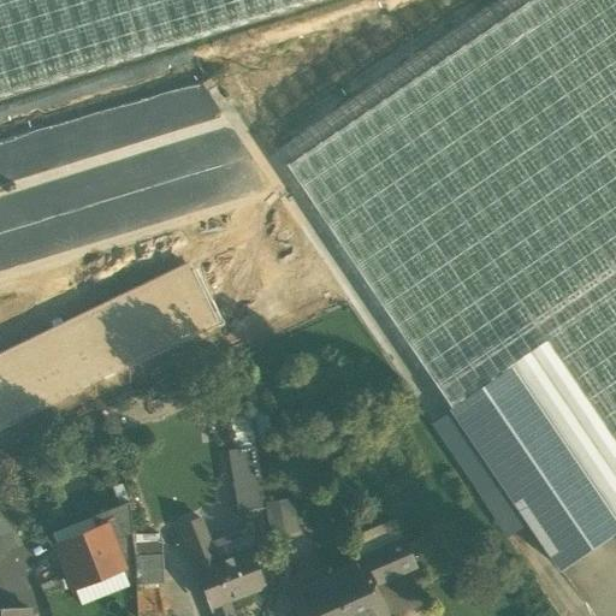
[(0,0),(0,98),(9,95),(166,47),(319,0),(0,0)]
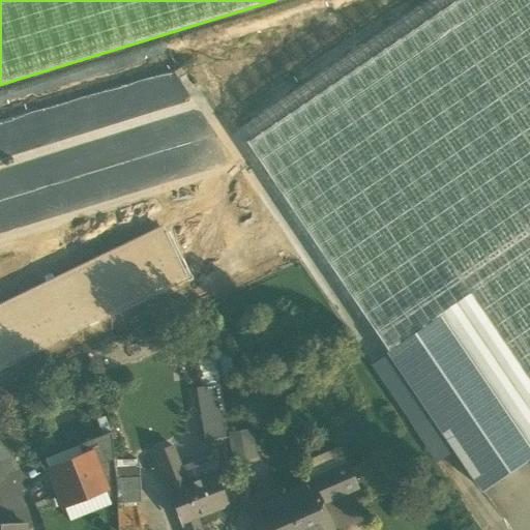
[(529,0),(461,0),(249,144),(391,352),(445,315),(529,439),(529,0)]
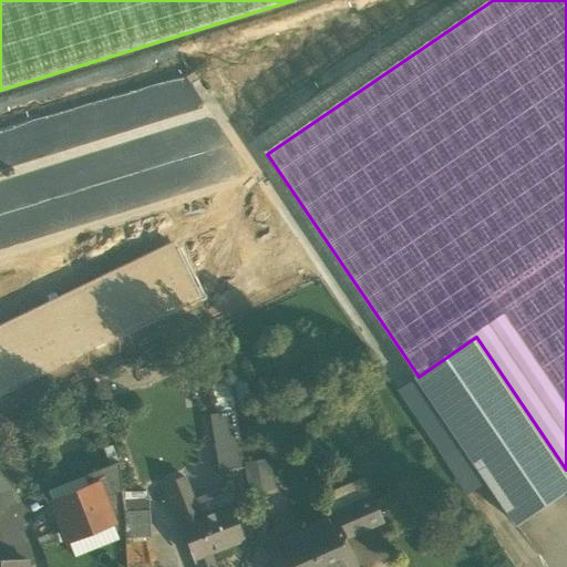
[(0,194),(10,192),(19,204),(38,199),(48,192),(35,189),(51,185),(51,184),(72,178),(88,167),(78,153),(100,156),(101,150),(146,137),(123,133),(151,125),(154,110),(167,112),(182,102),(200,105),(202,104),(183,78),(0,127),(0,194)]
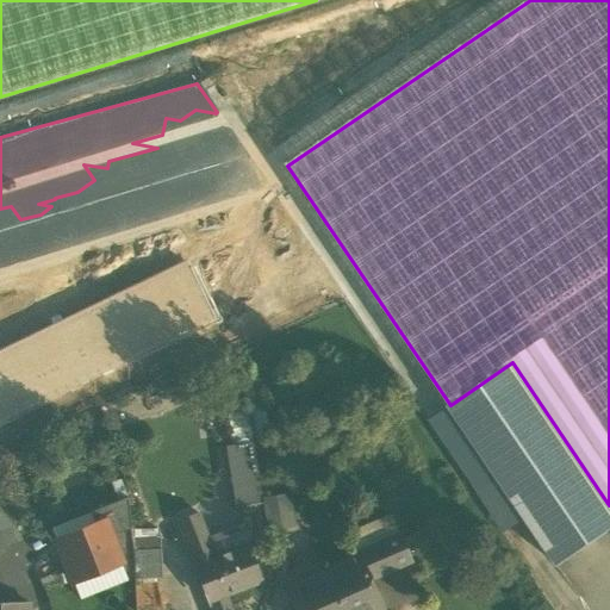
[(448,406),(556,566),(609,529),(609,505),(512,362),(450,405),(448,406)]
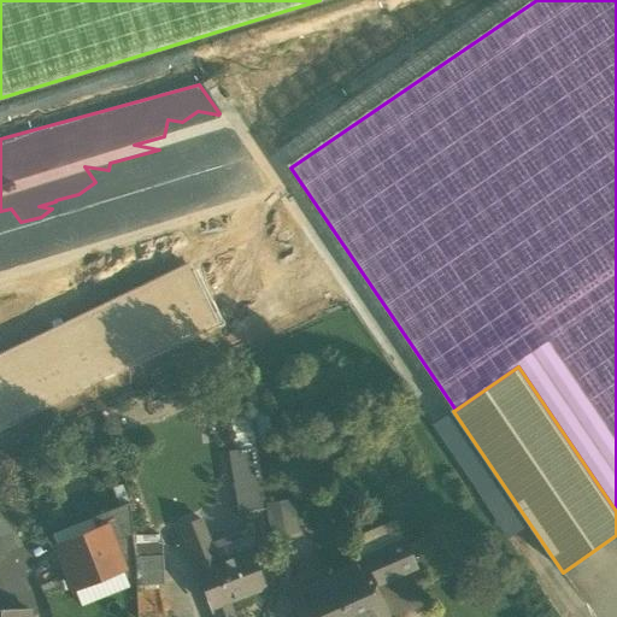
[(240,513),(263,510),(252,448),(229,452),(240,513)]
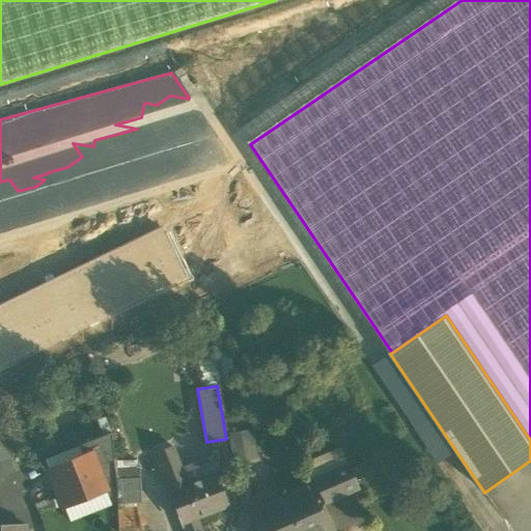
[(233,463),(258,456),(250,427),(226,434),(233,463)]
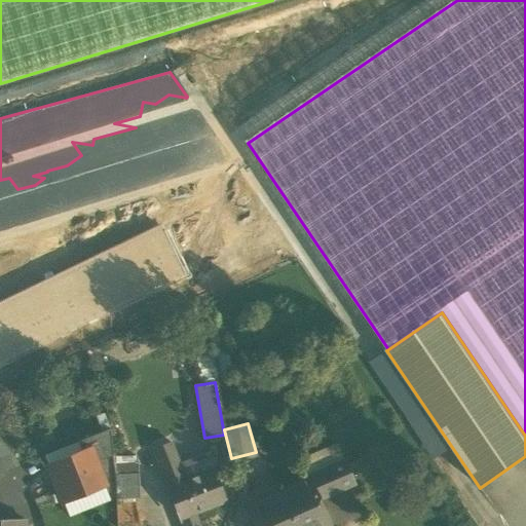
[(89,451),(95,463),(112,456),(110,429),(78,442),(82,453),(89,451)]
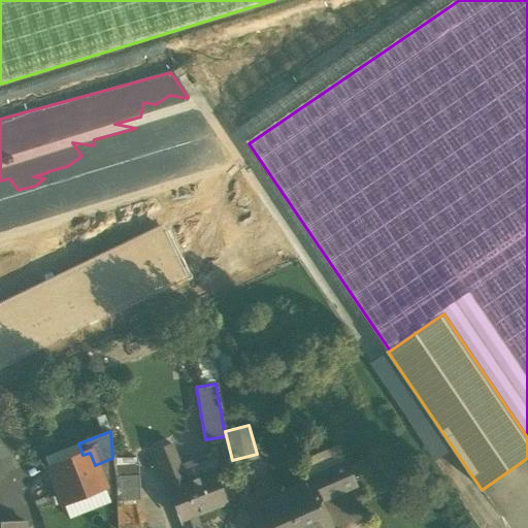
[(0,438),(0,476),(18,468),(3,438),(0,438)]
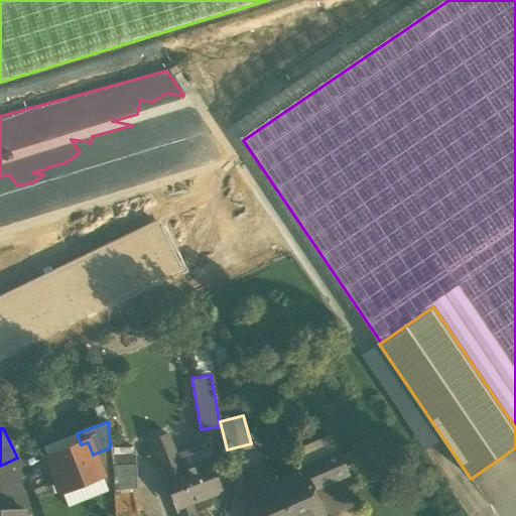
[(345,475),(350,487),(393,469),(386,448),(398,443),(392,431),(339,458),(345,475)]
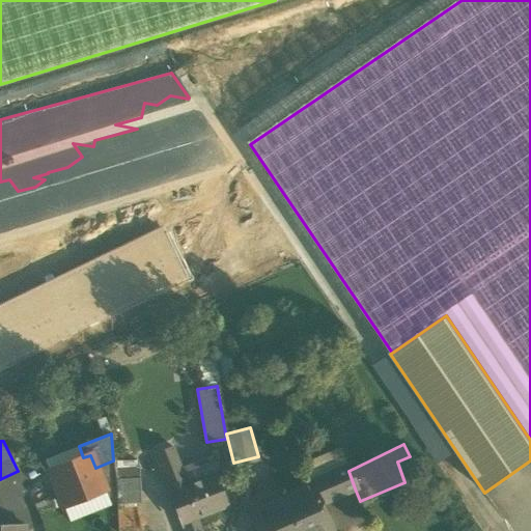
[(154,453),(169,493),(187,485),(172,447),(154,453)]
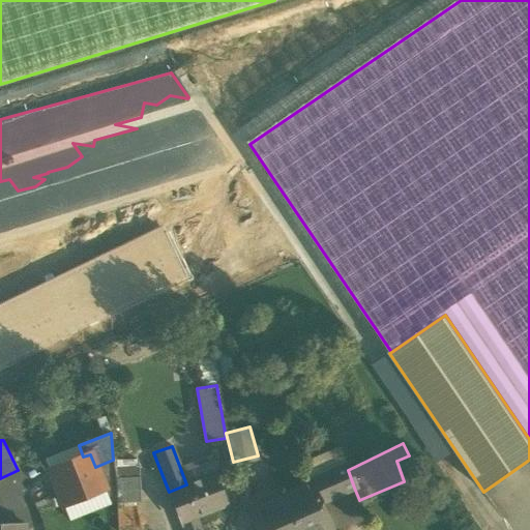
[(317,465),(344,457),(340,446),(314,454),(317,465)]
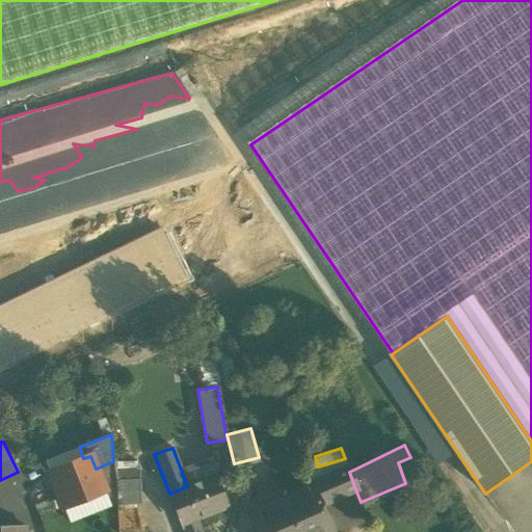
[(49,473),(62,508),(105,491),(96,469),(90,456),(83,458),(49,473)]
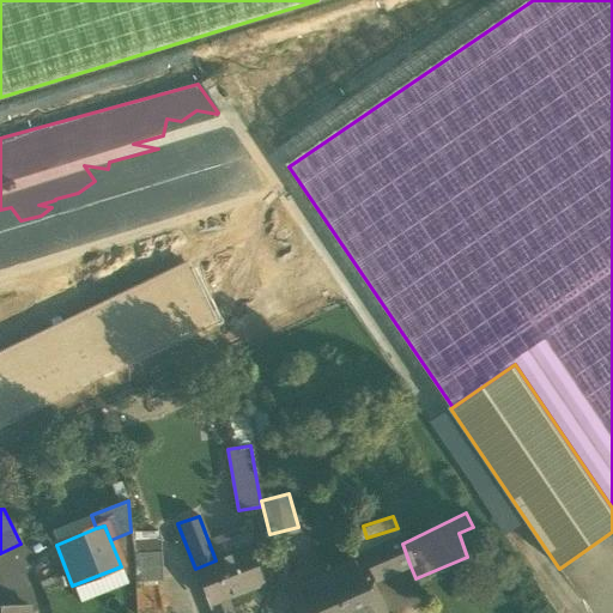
[(135,541),(135,553),(161,552),(161,540),(135,541)]
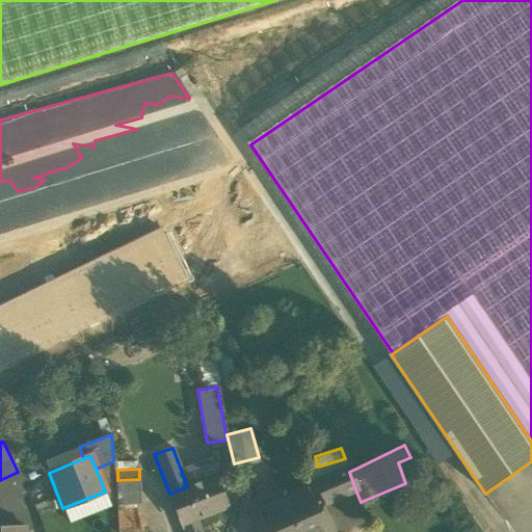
[(347,469),(284,497),(299,531),(328,531),(318,505),(355,489),(349,472),(347,469)]
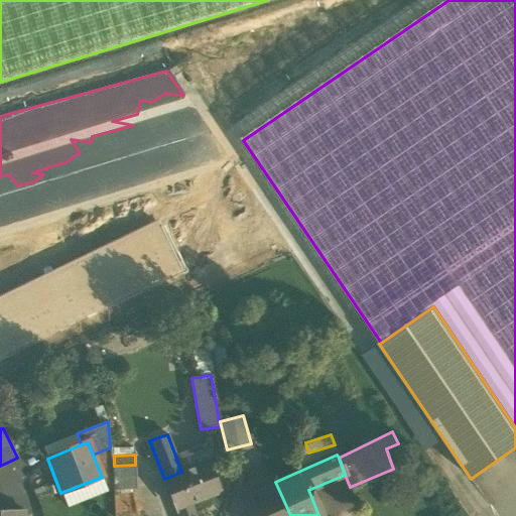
[(164,479),(176,510),(191,504),(222,492),(210,462),(181,472),(164,479)]
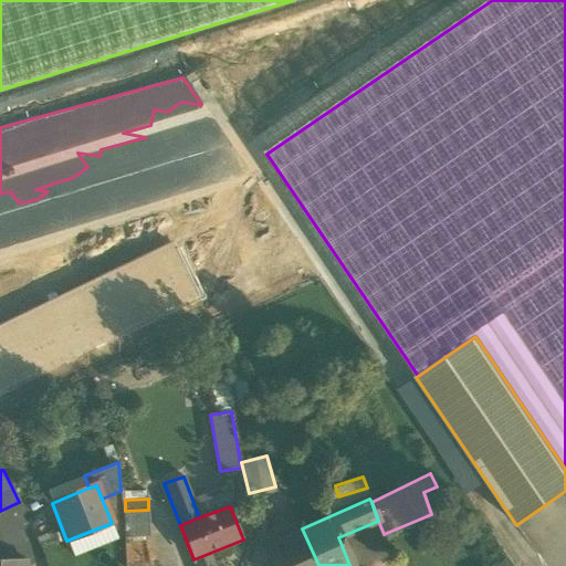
[(124,512),(126,538),(149,537),(148,510),(125,511),(124,512)]
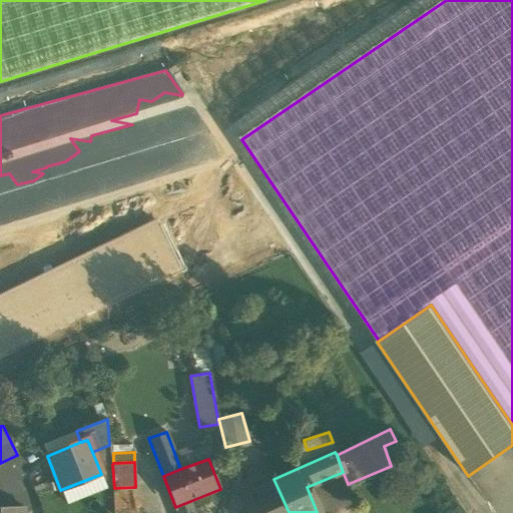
[(239,494),(248,512),(289,512),(274,479),(239,494)]
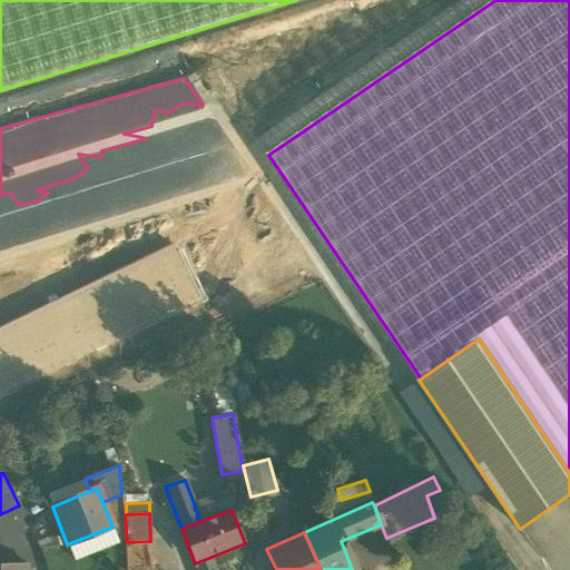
[(216,569),(212,557),(195,563),(197,569),(216,569)]
